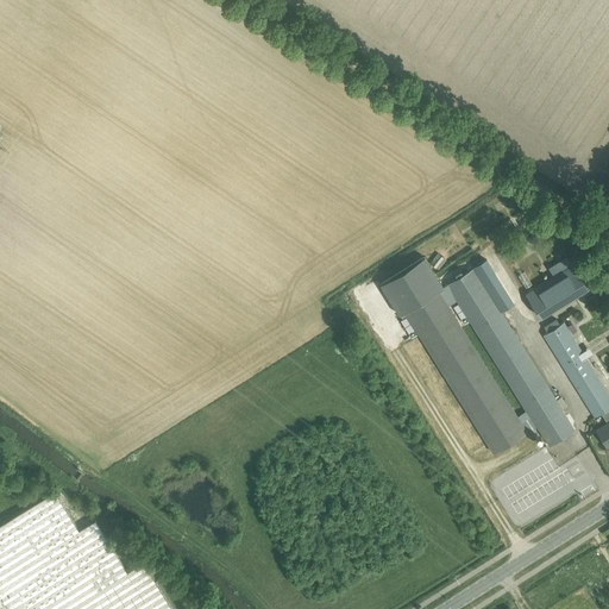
[(425,257),(381,284),(400,314),(406,311),(495,452),(527,432),(527,431),(535,425),(526,410),(519,415),(450,305),(457,300),(447,284),(444,287),(425,257)]
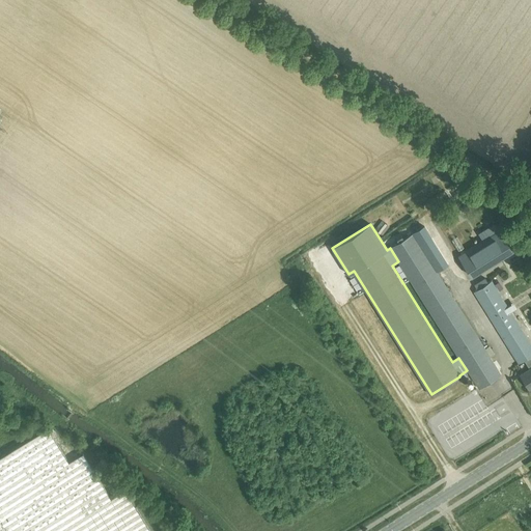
[(424,225),(413,232),(413,233),(421,246),(432,240),(424,225)]
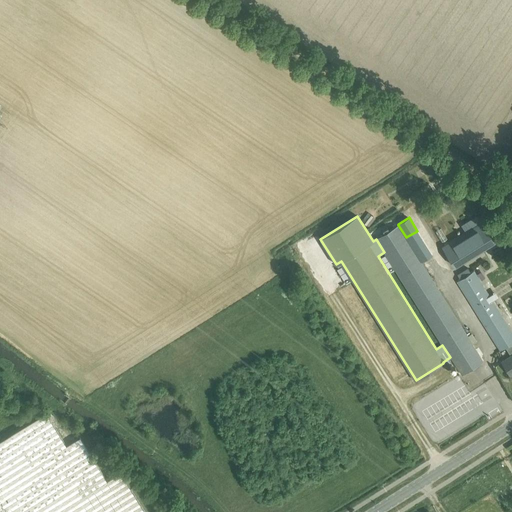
[(483,221),(442,247),(454,266),(495,240),(483,221)]
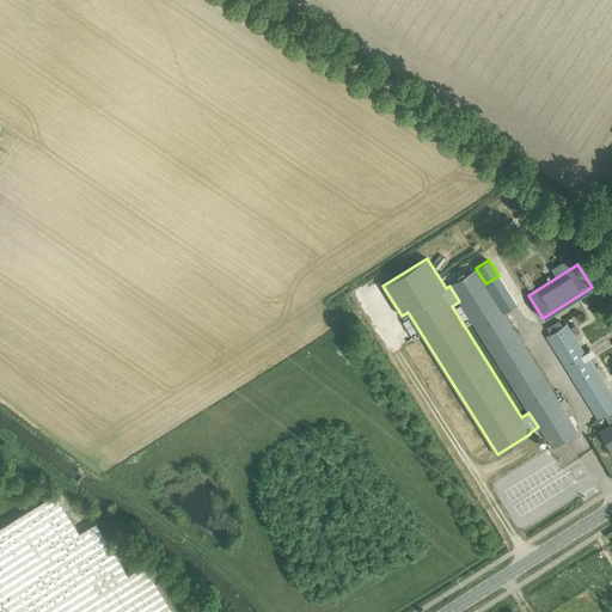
[(459,279),(450,286),(459,301),(461,304),(456,307),(467,326),(472,323),(528,412),(538,427),(539,426),(546,438),(552,447),(577,432),(571,422),(564,410),(557,399),(503,312),(485,283),(476,269),(469,274),(466,275),(459,279)]
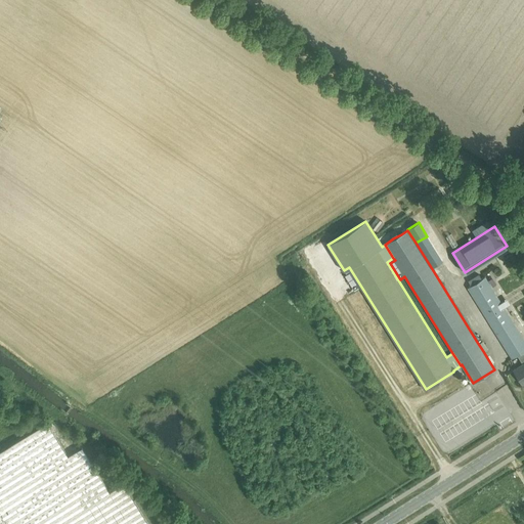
[(468,280),(471,286),(482,278),(479,273),(468,280)]
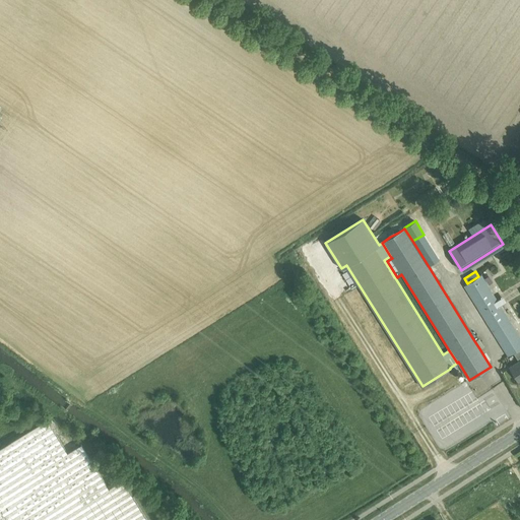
[(510,367),(518,381),(519,379),(519,336),(500,305),(505,302),(502,297),(497,300),(481,274),(464,284),(509,355),(513,352),(519,362),(510,367)]
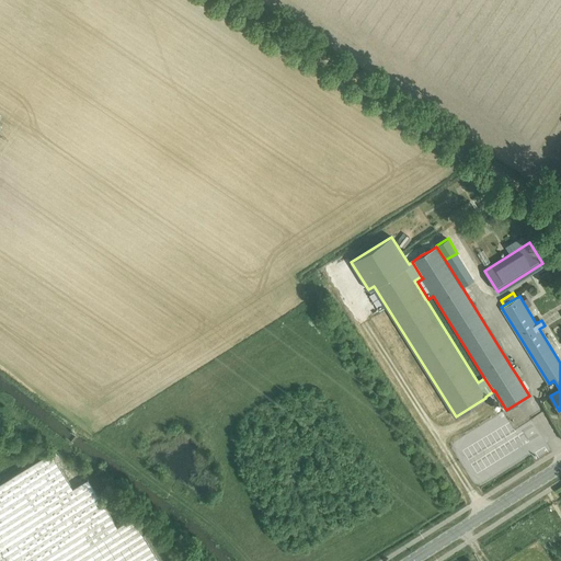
[(0,482),(0,560),(160,560),(133,516),(117,526),(88,478),(72,488),(50,451),(0,482)]
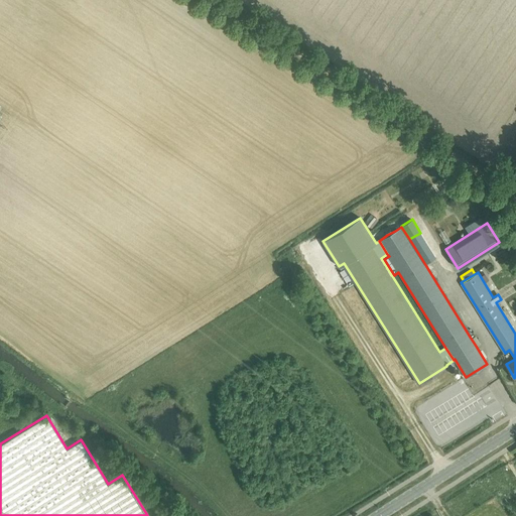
All buildings are outlined.
